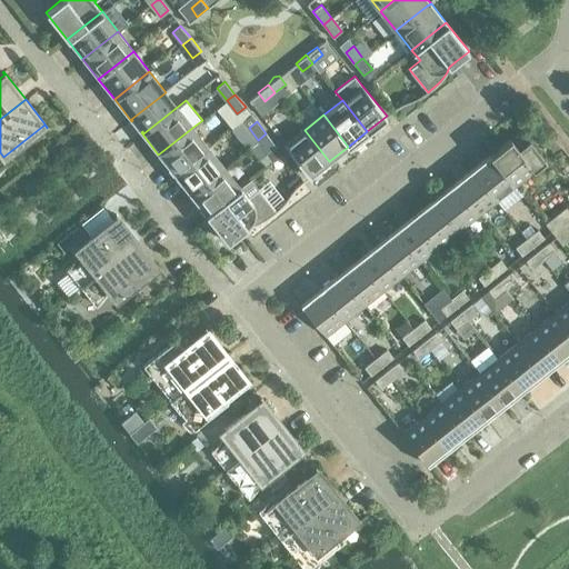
[(193,127),(162,151),(158,155),(173,175),(209,147),(193,127)]
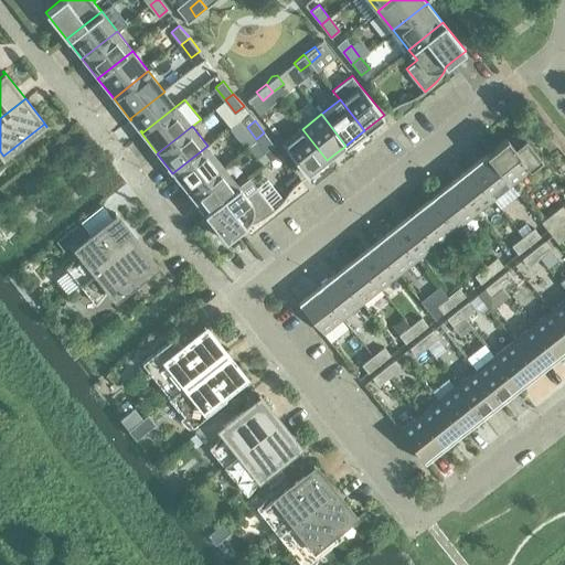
[(302,129),(283,145),(308,176),(327,160),(302,129)]
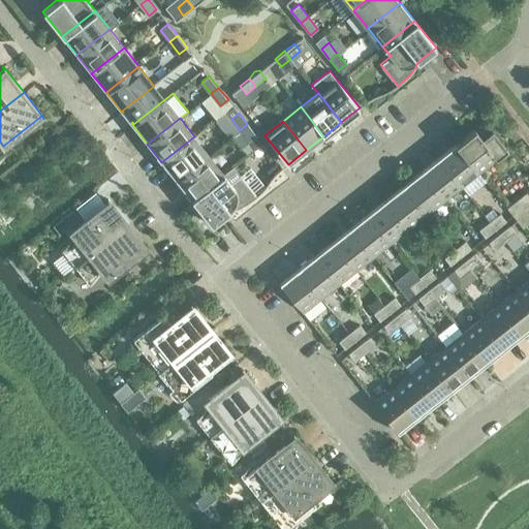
[(255,134),(247,124),(240,130),(248,141),(255,134)]
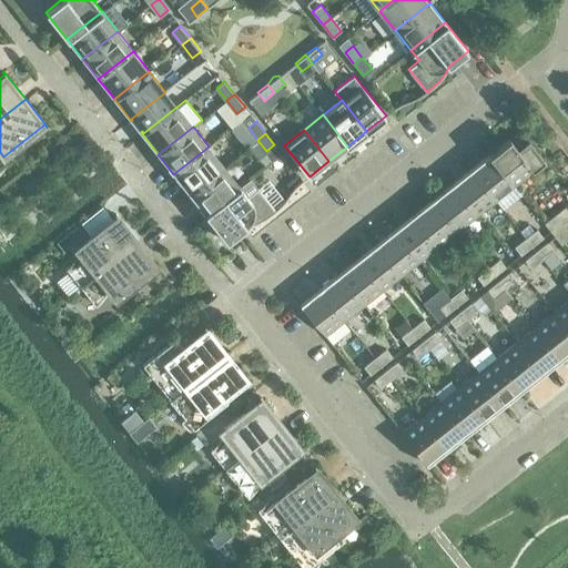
[(509,138),(490,153),(515,185),(545,161),(528,140),(518,149),(509,138)]
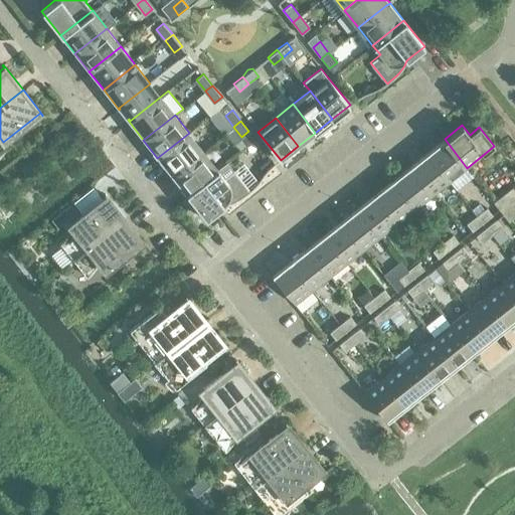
[(171,175),(175,172),(203,151),(189,133),(157,158),(171,175)]
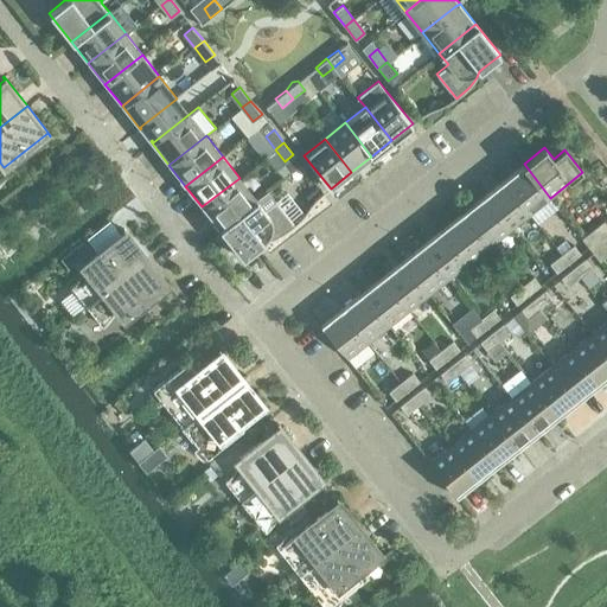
[(524,164),(504,180),(530,213),(550,198),(524,164)]
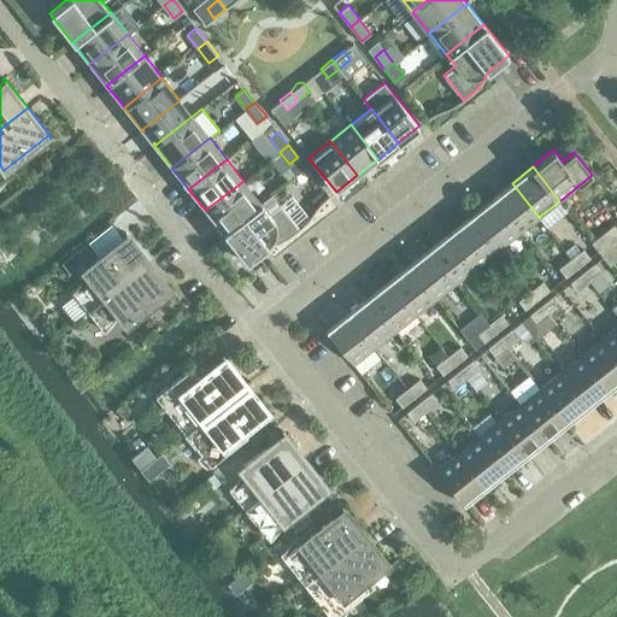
[(210,206),(205,210),(222,231),(260,201),(244,181),(210,206)]
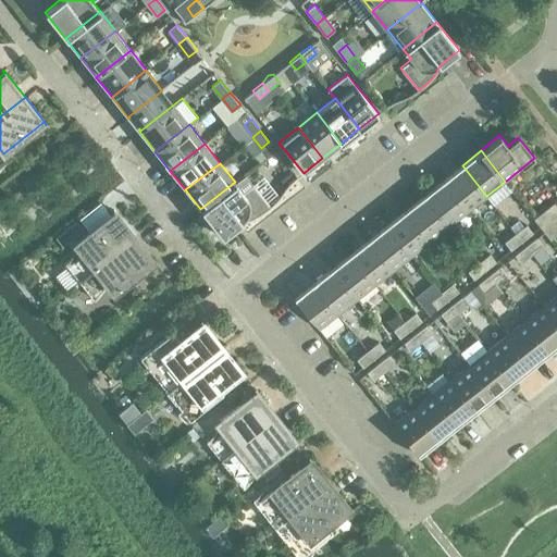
[(462,165),(444,180),(468,210),(486,196),(462,165)]
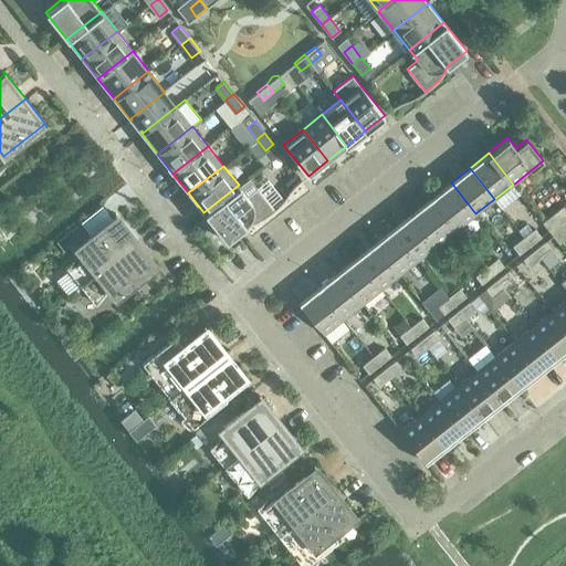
[(451,182),(432,197),(457,229),(475,213),(451,182)]
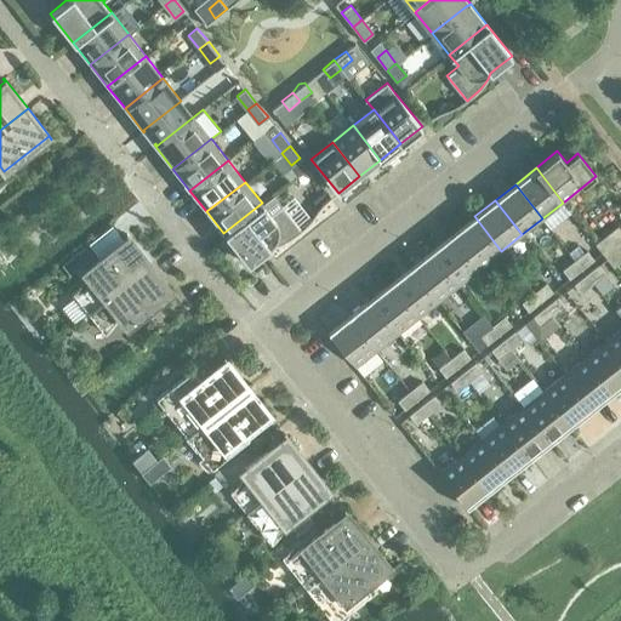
[(248,263),(269,246),(277,246),(279,245),(285,243),(292,238),(298,233),(302,231),(281,205),(271,215),(262,203),(223,233),(248,263)]
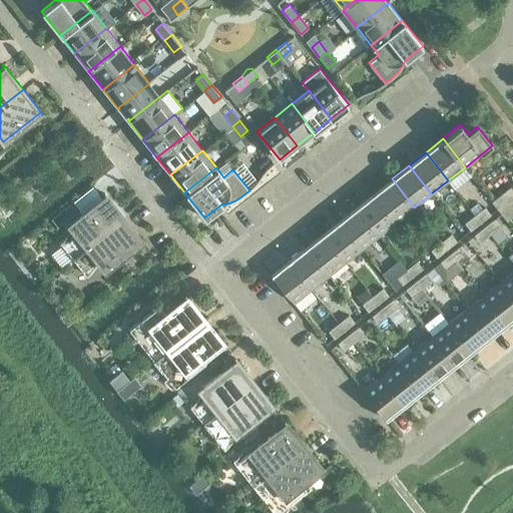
[(392,178),(374,192),(397,220),(414,207),(392,178)]
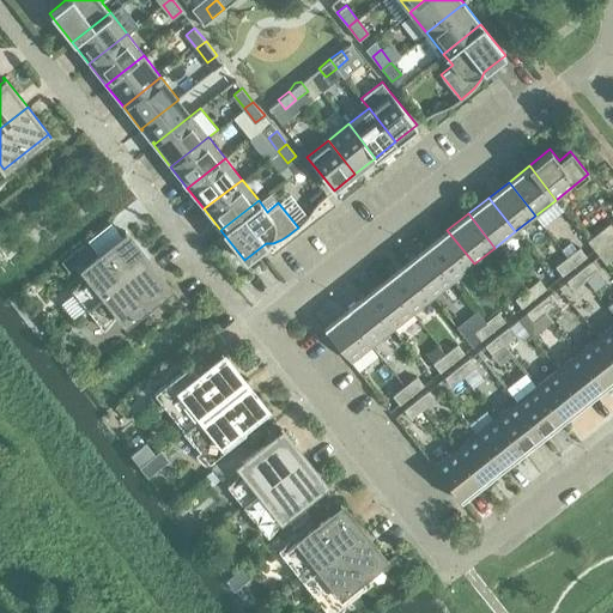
[(588,240),(598,252),(612,238),(612,225),(611,222),(588,240)]
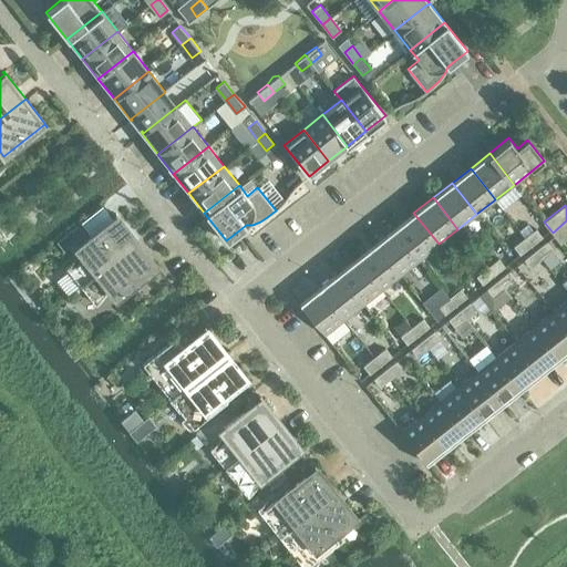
[(137,240),(115,213),(115,214),(116,216),(76,249),(84,258),(68,271),(80,286),(137,240)]
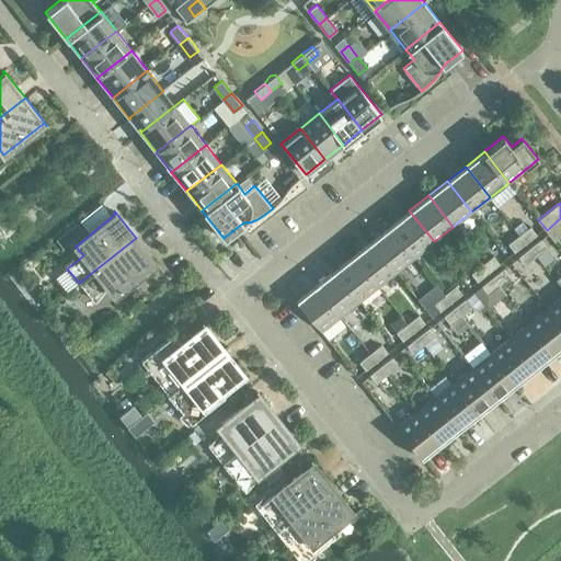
[(409,210),(390,226),(415,256),(434,241),(409,210)]
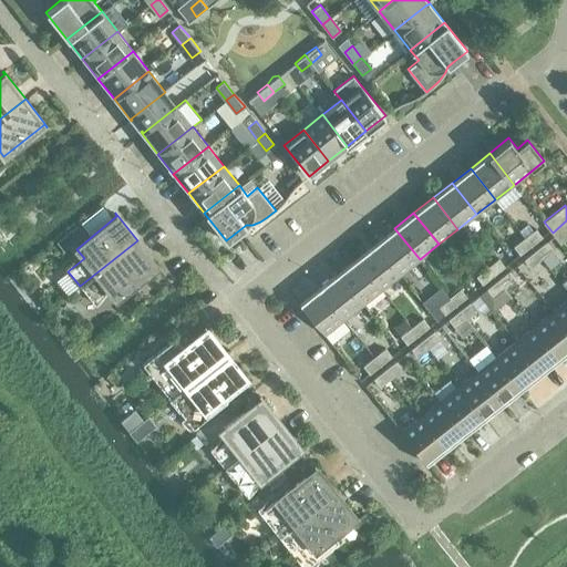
[(566,220),(553,233),(554,236),(560,244),(566,238),(566,220)]
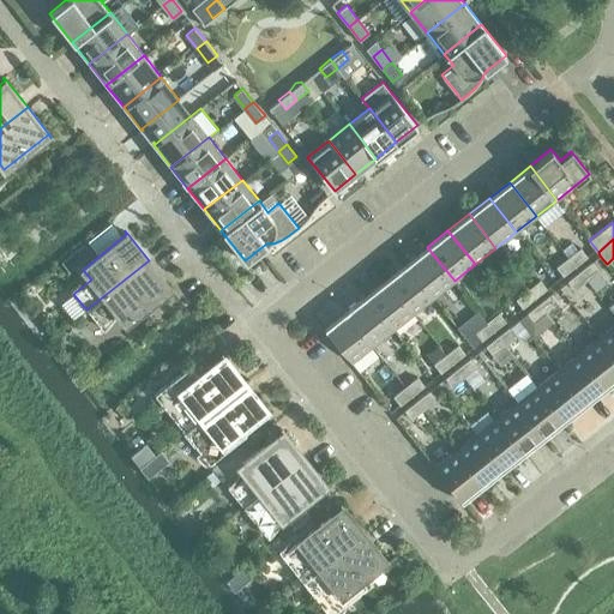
[(84,244),(61,262),(68,271),(91,253),(84,244)]
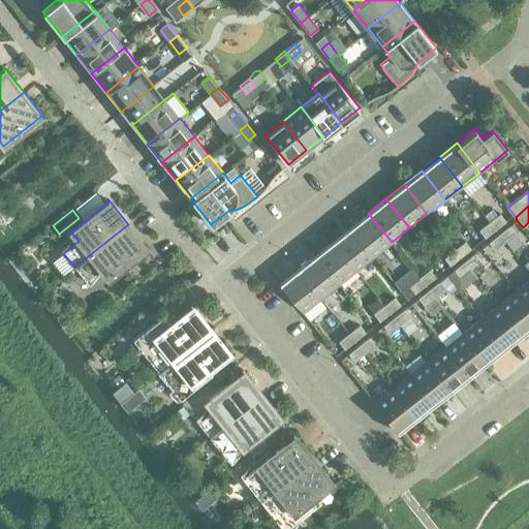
[(368,213),(350,226),(374,255),(392,242),(368,213)]
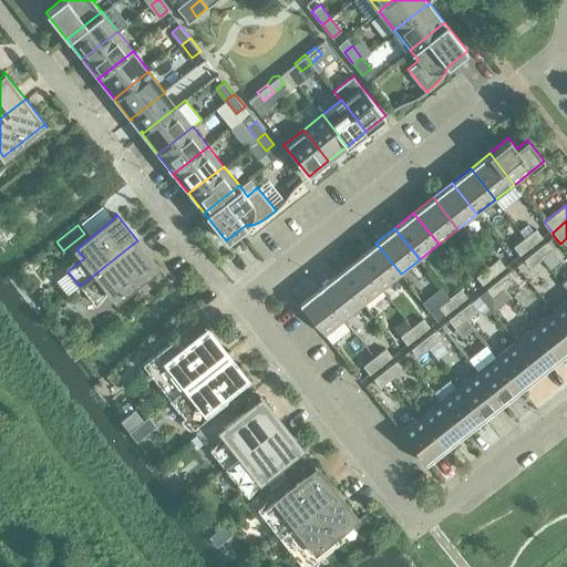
[(532,246),(543,237),(536,228),(525,237),(532,246)]
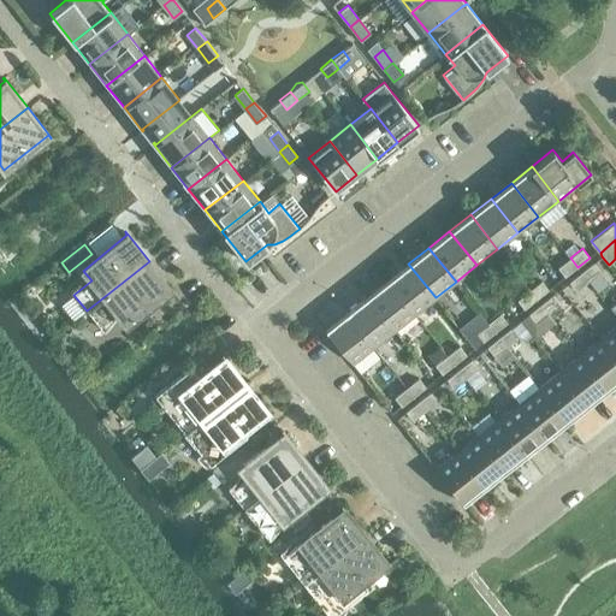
[(558,267),(566,277),(578,267),(570,258),(558,267)]
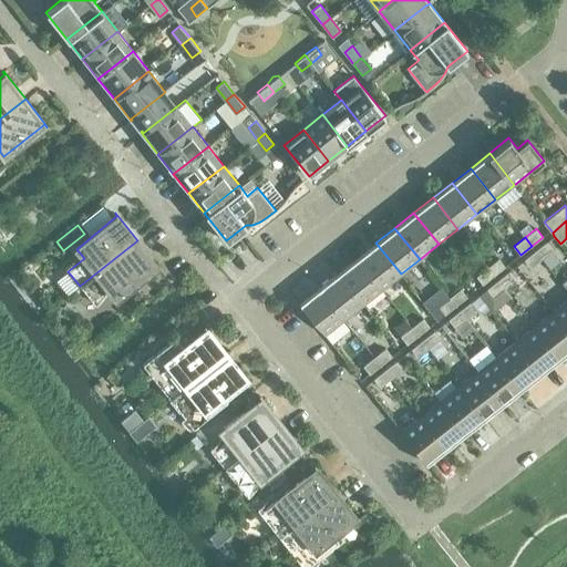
[(137,240),(80,286),(92,301),(109,289),(116,299),(156,267),(158,269),(160,268),(137,240)]
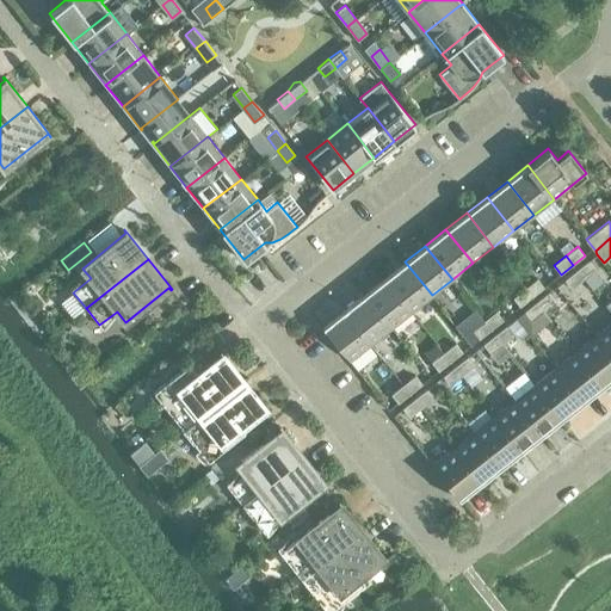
[(596,270),(590,260),(578,270),(584,279),(596,270)]
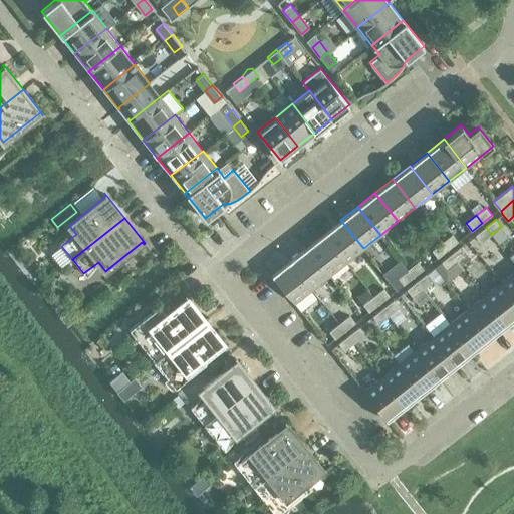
[(340,220),(323,234),(346,262),(363,248),(340,220)]
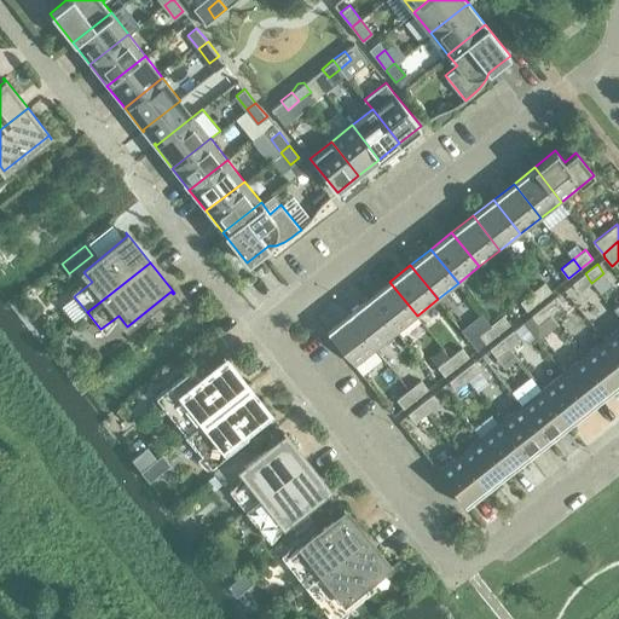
[(591,283),(585,273),(573,283),(579,291),(591,283)]
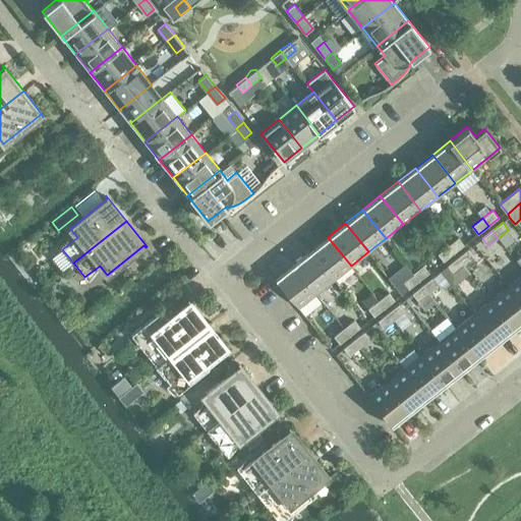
[(328,237),(310,250),(334,279),(351,266),(328,237)]
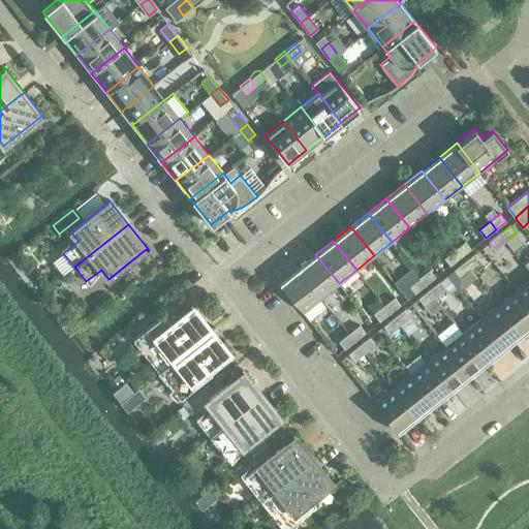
[(461,256),(471,248),(465,241),(455,249),(461,256)]
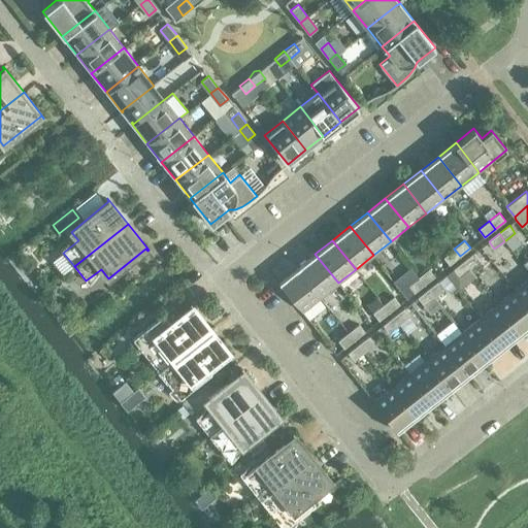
[(460,256),(454,249),(443,257),(450,264),(460,256)]
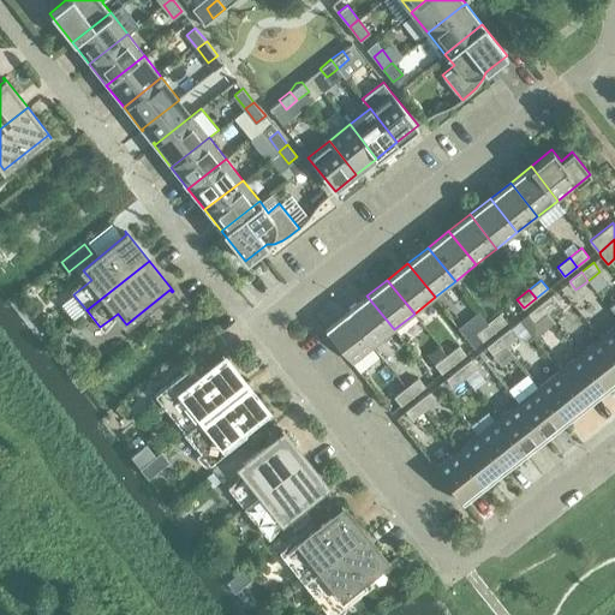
[(560,303),(553,294),(541,304),(548,312),(560,303)]
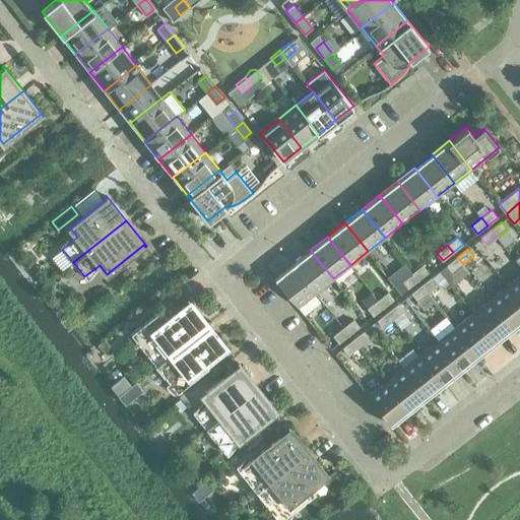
[(333,278),(310,250),(294,263),(316,293),(333,278)]
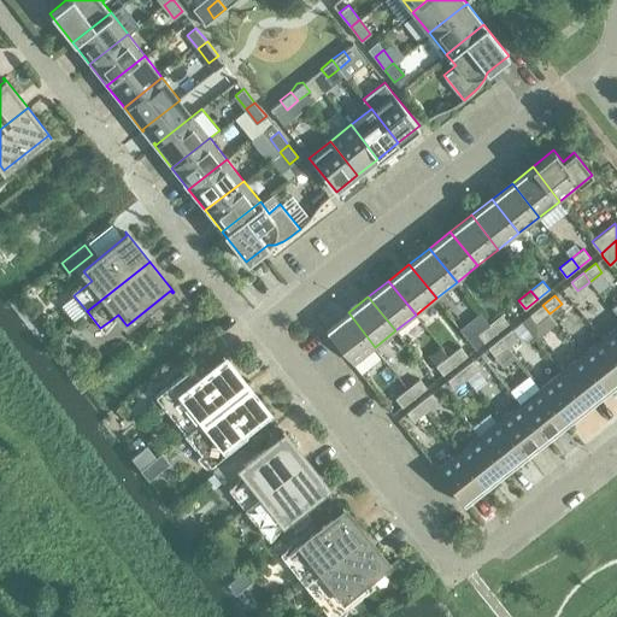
[(542,305),(530,315),(538,323),(550,313),(542,305)]
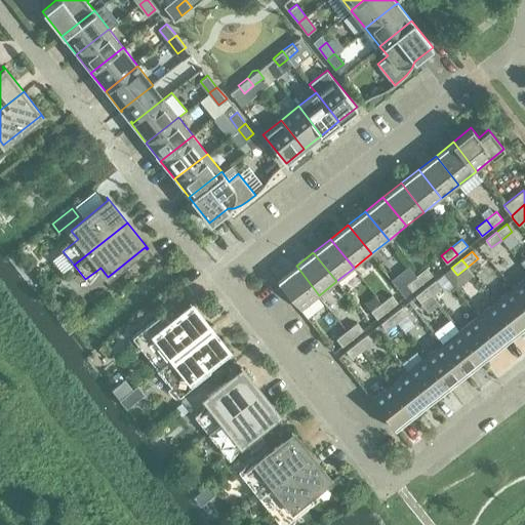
[(319,295),(296,266),(278,280),(300,310),(319,295)]
